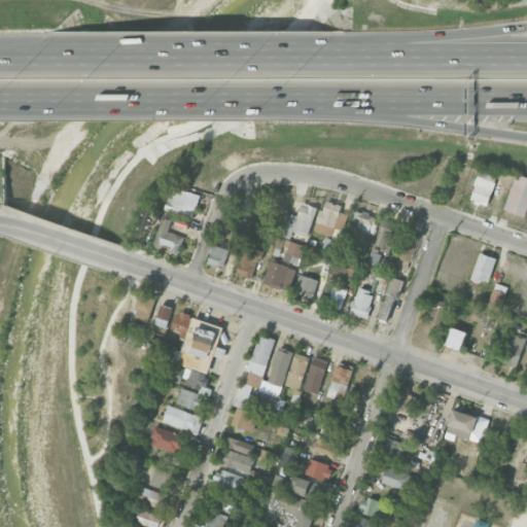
[(487,206),(497,176),(479,171),(469,200),(487,206)]
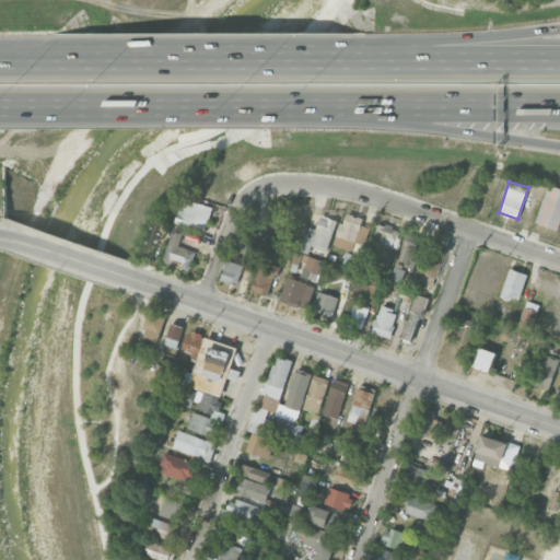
[(559,188),(548,185),(536,223),(559,230),(559,188)]
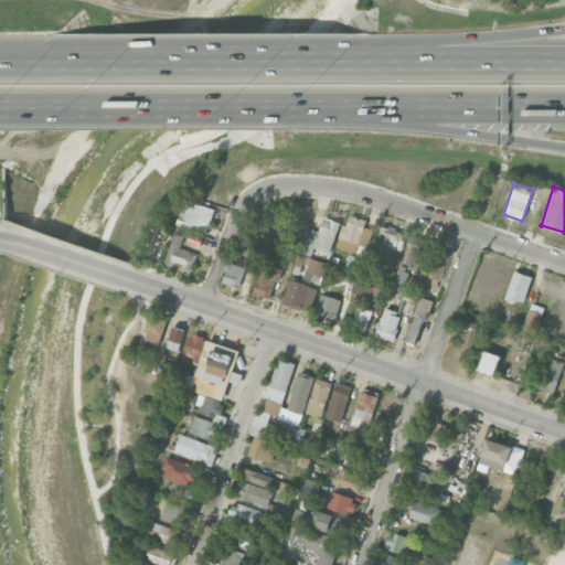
[(206,234),(215,209),(187,199),(178,224),(206,234)]
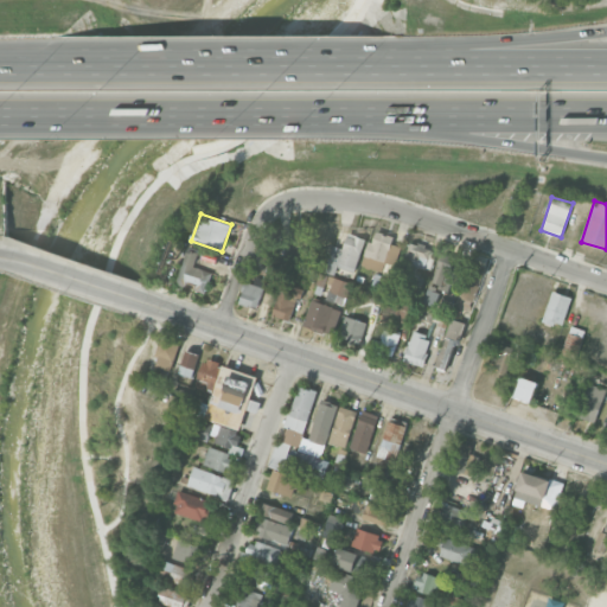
[(396,264),(400,246),(393,244),(394,236),(376,231),(374,242),(368,241),(362,267),(382,270),(384,262),(396,264)]
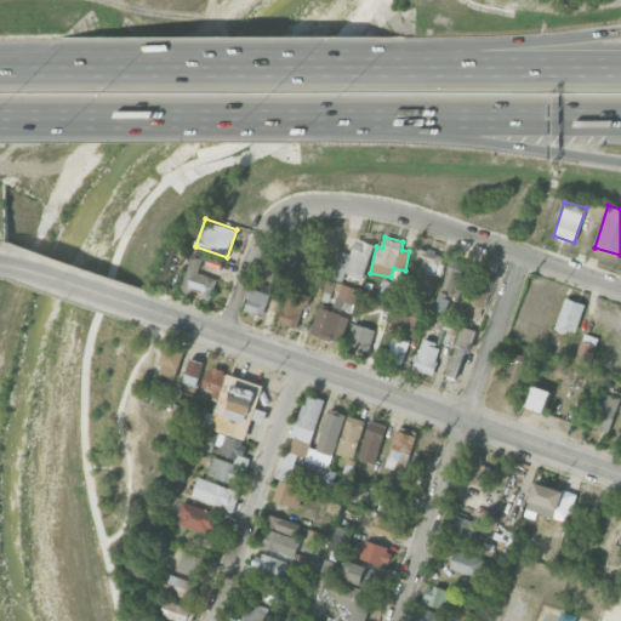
[(375,244),(357,238),(351,255),(340,251),(330,278),(342,281),(345,273),(362,279),(375,244)]
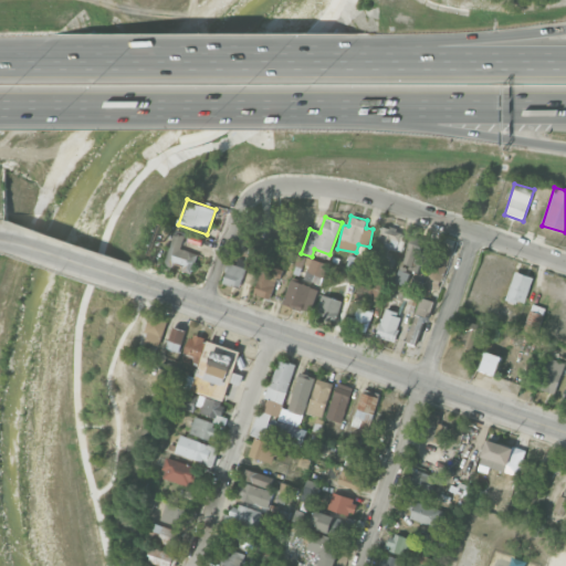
[(402,251),(407,232),(380,226),(376,245),(402,251)]
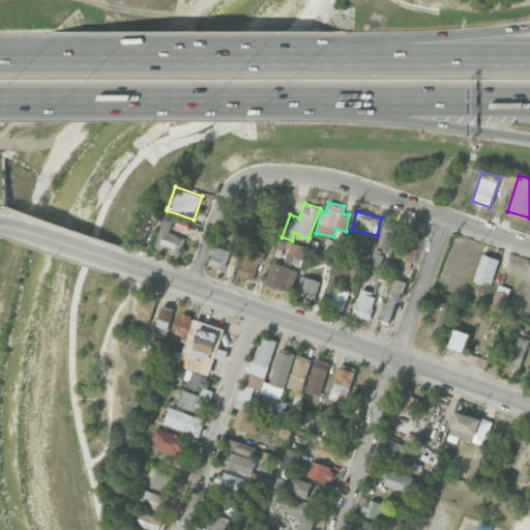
[(180,256),(185,238),(170,233),(174,221),(164,217),(154,247),(180,256)]
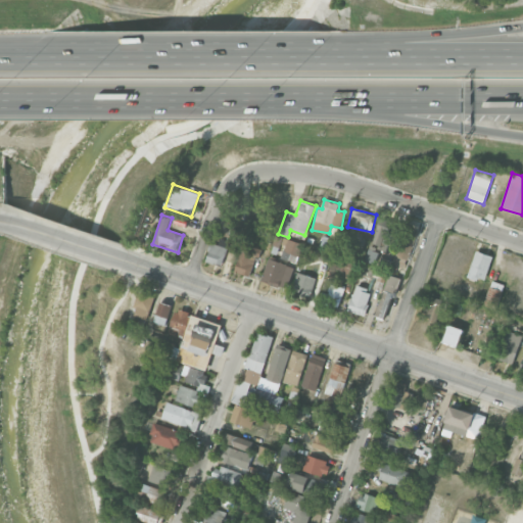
[(218,230),(238,235),(242,223),(222,217),(218,230)]
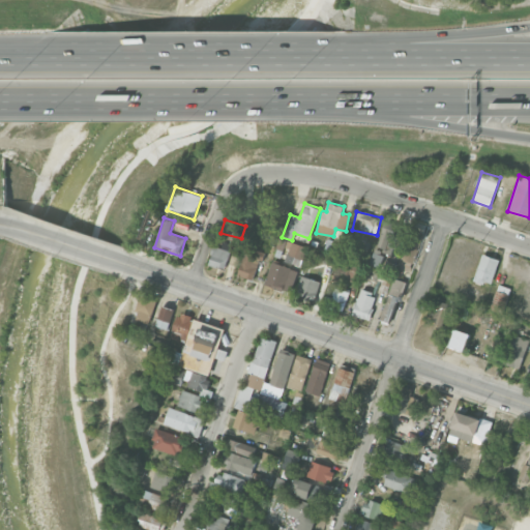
[(400,226),(383,222),(372,265),(381,267),(384,254),(392,256),(400,226)]
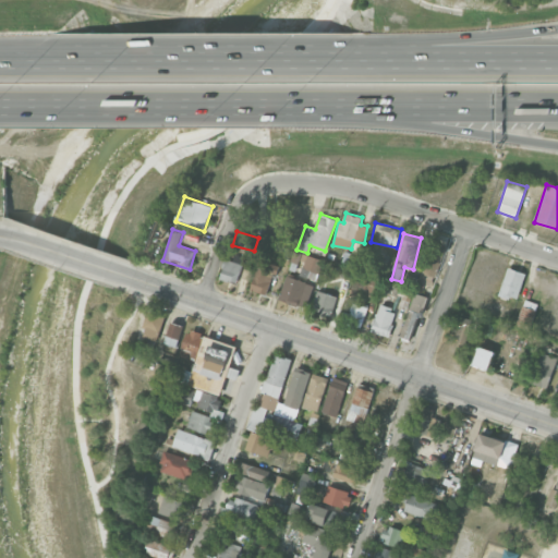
[(420,282),(433,287),(446,246),(433,242),(420,282)]
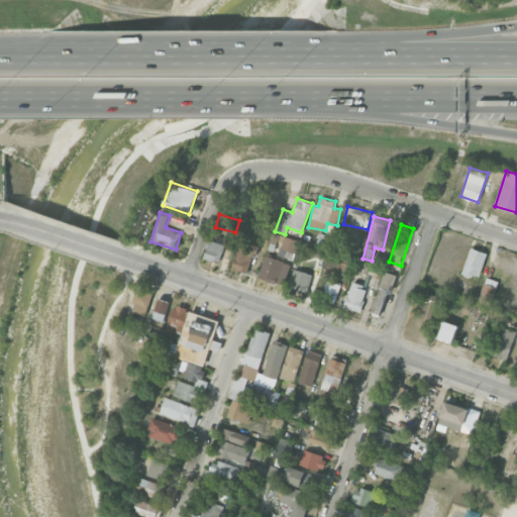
[(215,241),(209,239),(204,257),(227,265),(231,249),(224,247),(226,238),(217,235),(215,241)]
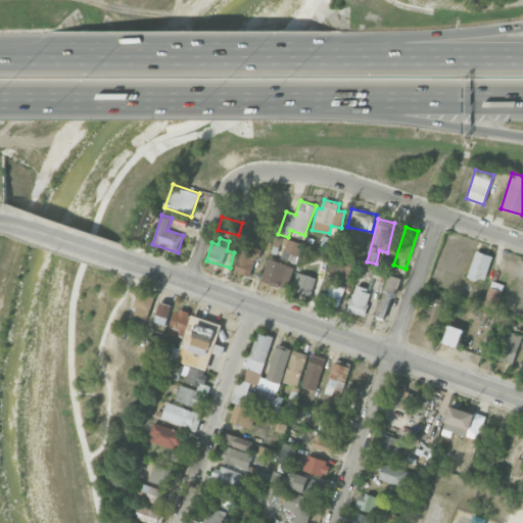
[(260,249),(244,243),(234,271),(250,277),(260,249)]
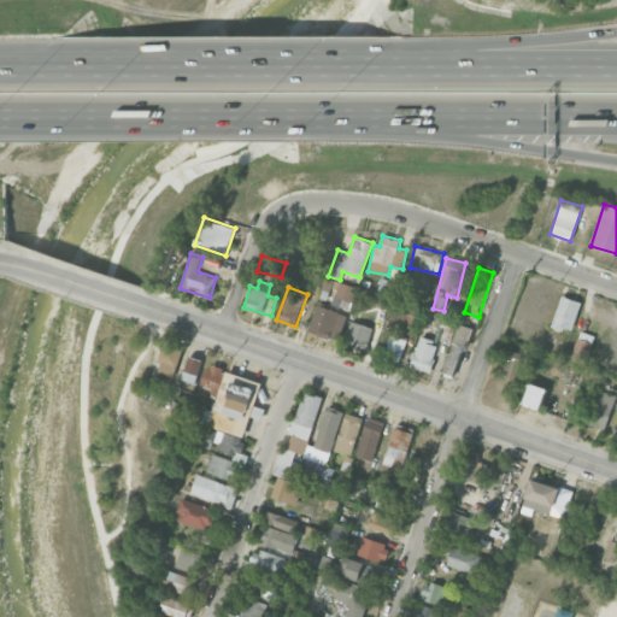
[(571,333),(581,303),(562,295),(551,325),(571,333)]
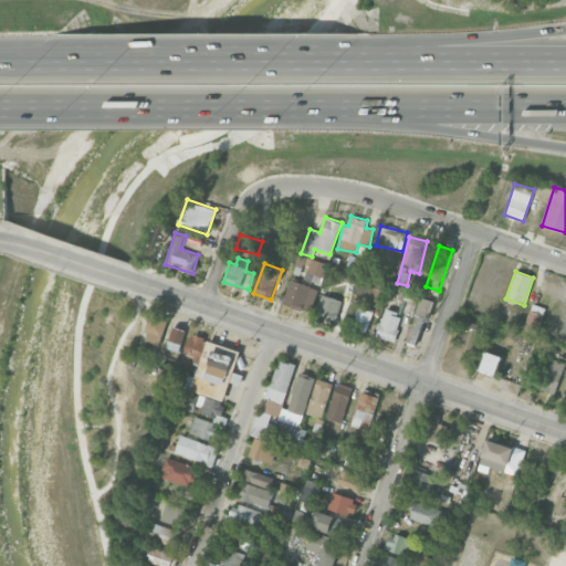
[(283,304),(308,312),(316,287),(291,280),(283,304)]
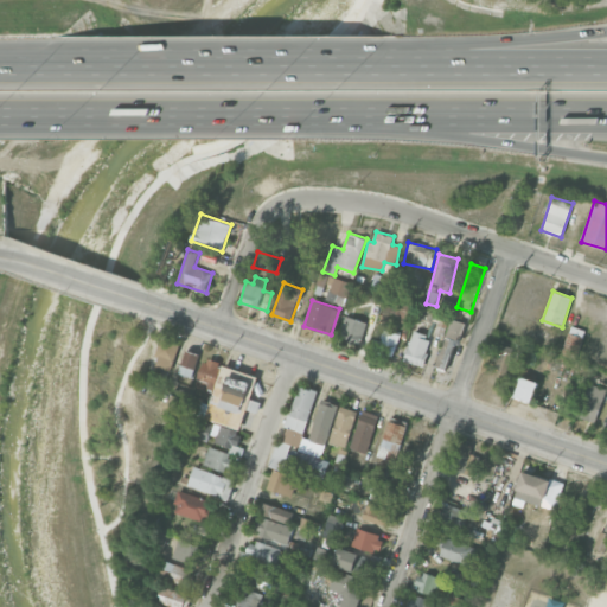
[(342,342),(360,346),(365,321),(346,317),(342,342)]
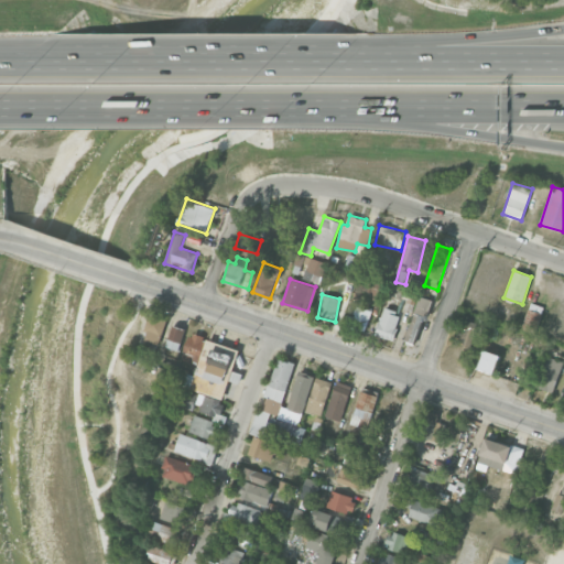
[(431,300),(420,296),(403,340),(415,345),(431,300)]
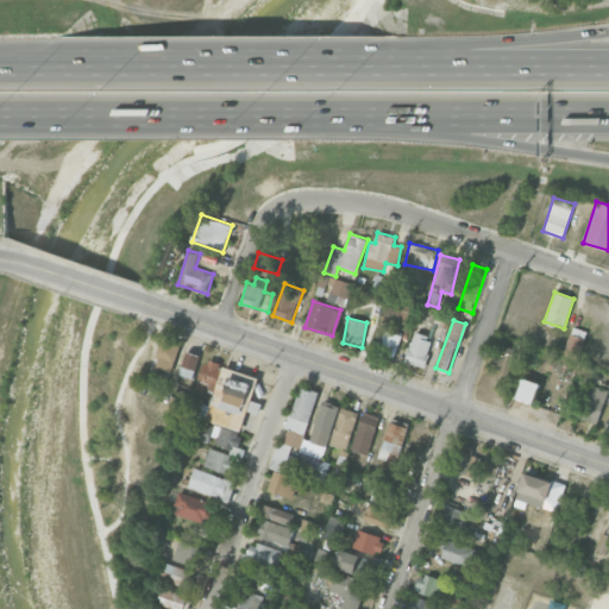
[(579,360),(585,332),(570,328),(564,357),(579,360)]
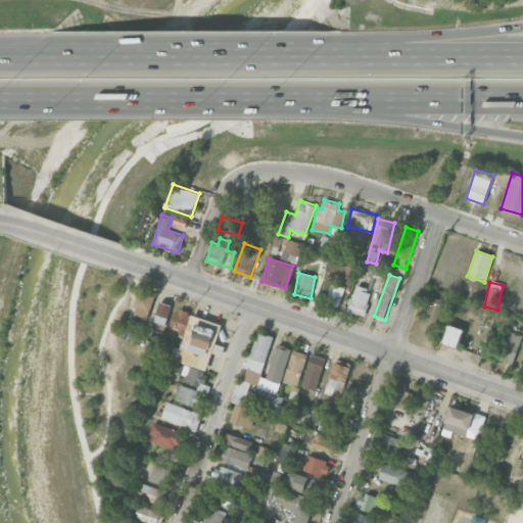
[(338,306),(344,288),(330,283),(324,302),(338,306)]
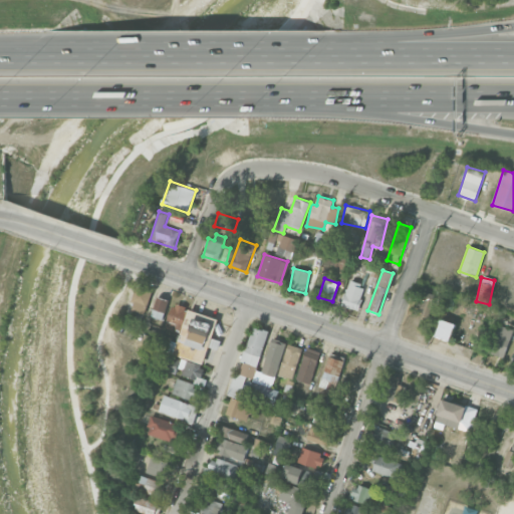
[(365,286),(349,281),(342,305),(358,310),(365,286)]
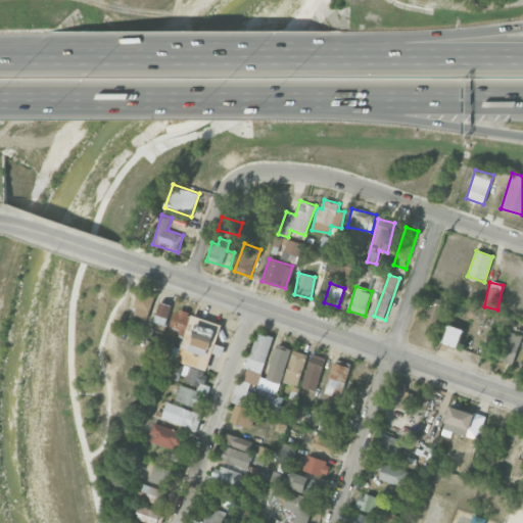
[(133,315),(147,320),(155,296),(140,291),(133,315)]
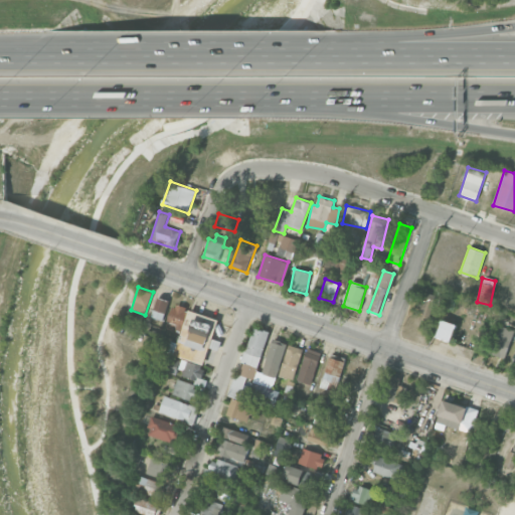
[(435,295),(424,292),(418,312),(428,315),(435,295)]
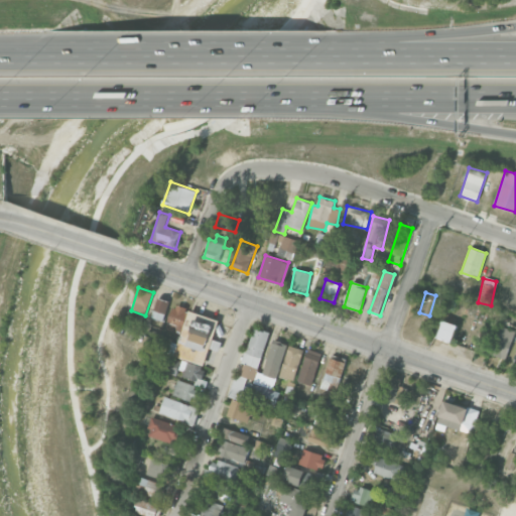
[(152,313),(164,317),(170,301),(158,297),(152,313)]
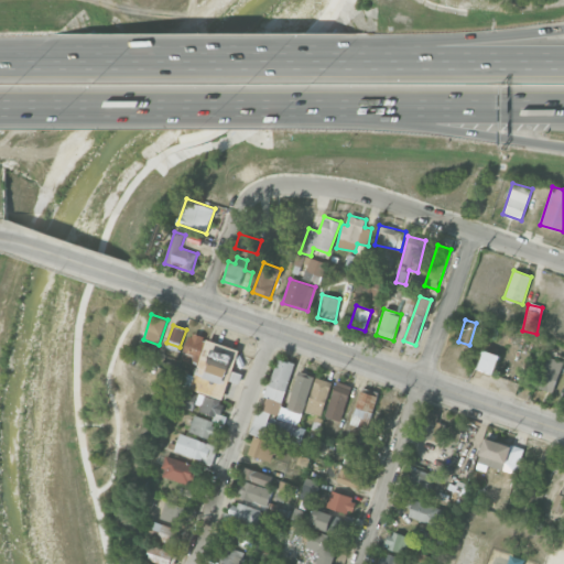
[(201,362),(205,336),(188,333),(184,360),(201,362)]
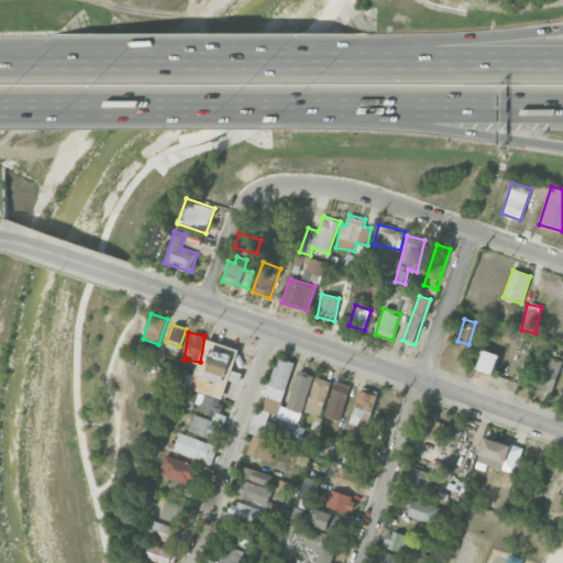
[(199,361),(192,383),(206,387),(205,392),(223,397),(236,348),(212,341),(207,363),(199,361)]
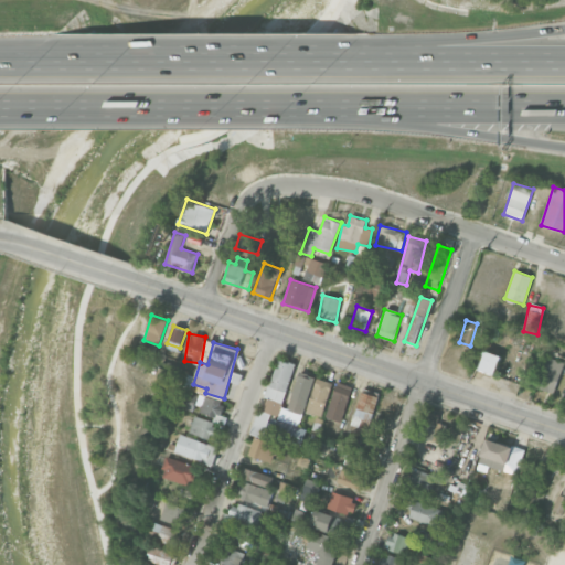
[(494,374),(500,355),(484,351),(479,370),(494,374)]
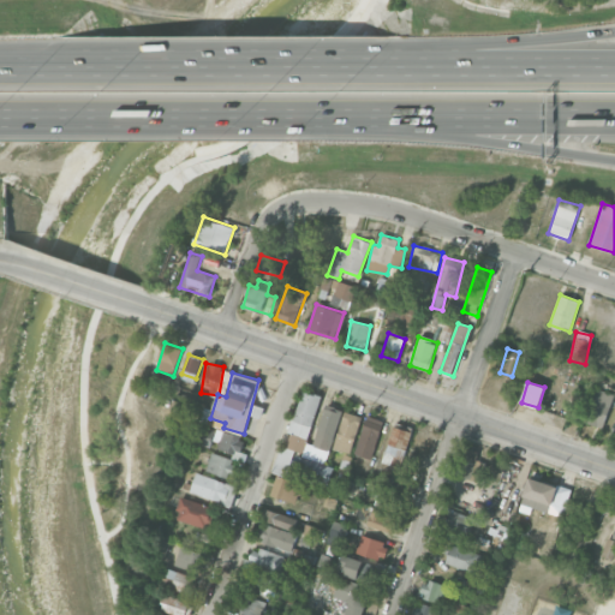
[(603,428),(614,394),(592,388),(583,422),(603,428)]
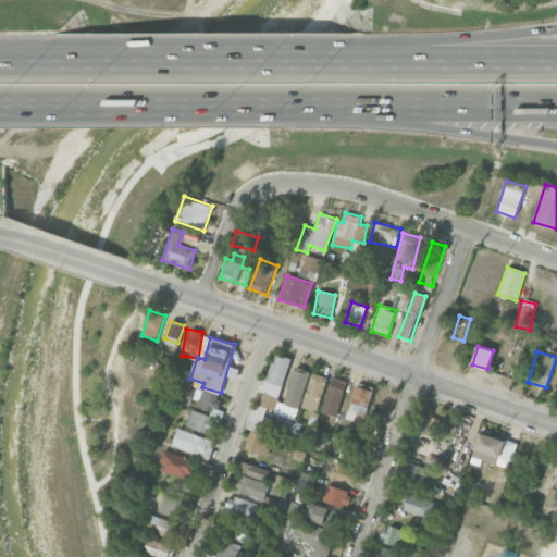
[(297,441),(302,423),(295,421),(309,371),(295,367),(284,403),(279,401),(291,358),(273,354),(258,406),(254,405),(247,426),(297,441)]
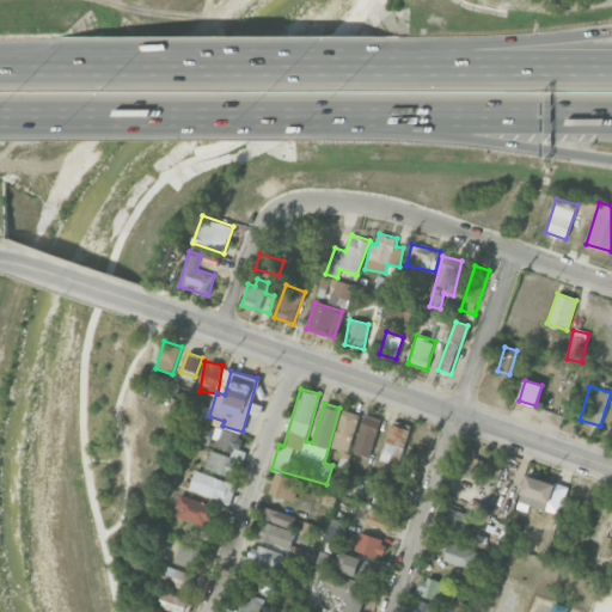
[(331,447),(349,452),(360,415),(342,409),(331,447)]
